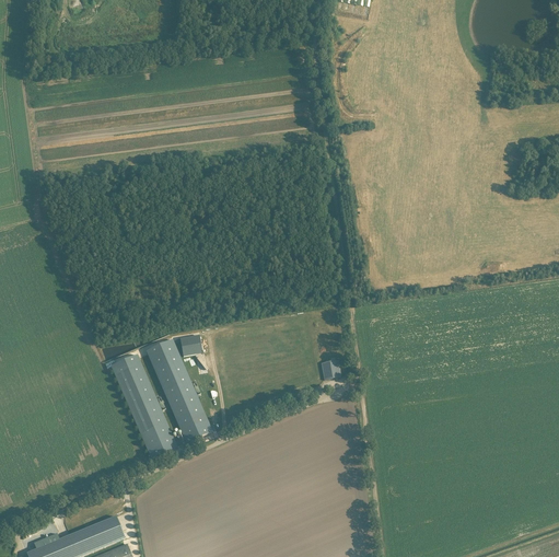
[(179,339),(182,355),(201,351),(198,333),(176,337),(176,340),(179,339)]
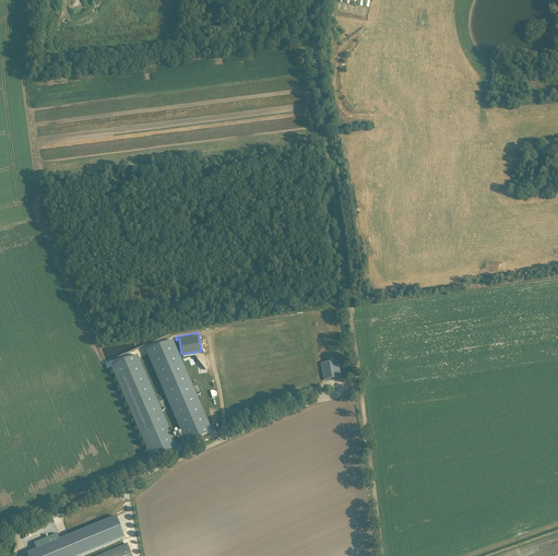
[(113,362),(146,456),(174,446),(140,352),(113,362)]
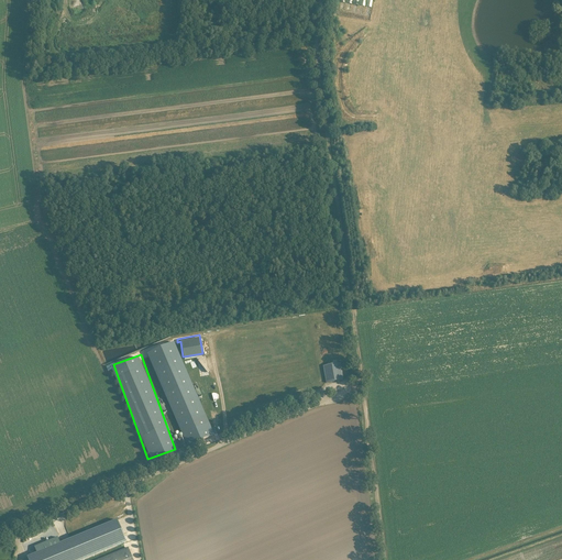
[(321,363),(323,376),(326,380),(342,377),(341,371),(340,360),(321,363)]
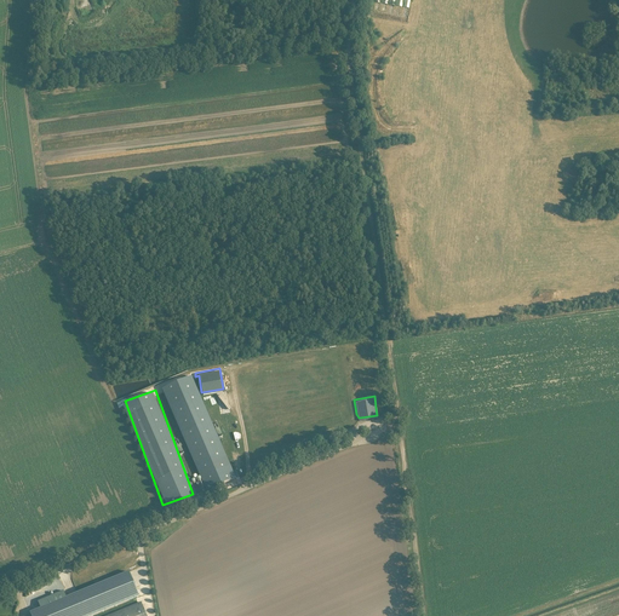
[(97,570),(99,577),(107,574),(104,568),(97,570)]
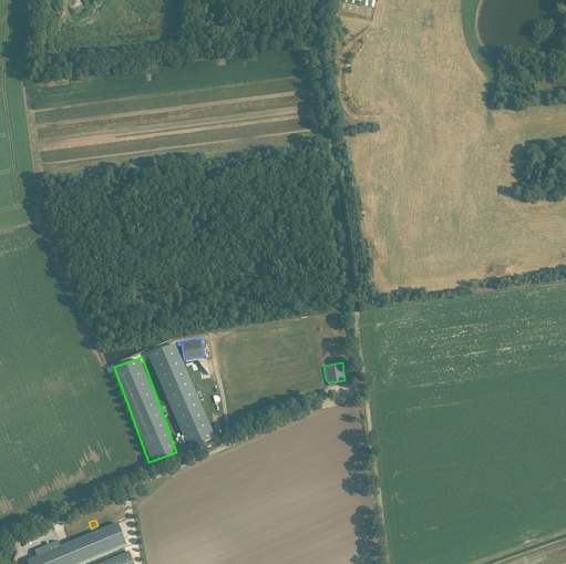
[(116,521),(70,540),(59,544),(57,539),(48,542),(47,540),(44,541),(45,543),(33,549),(35,554),(26,559),(28,563),(75,563),(126,543),(116,521)]
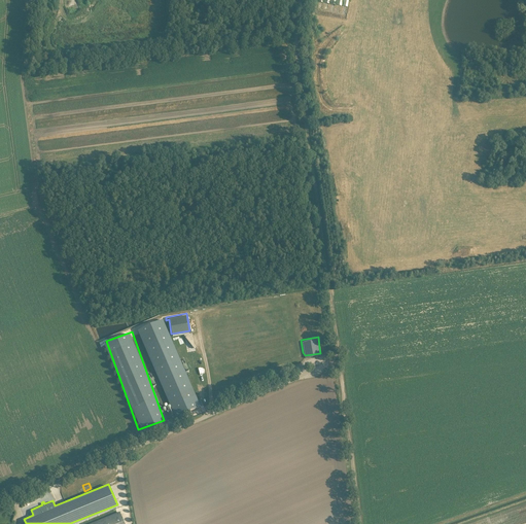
[(124,523),(120,512),(82,523),(124,523)]
